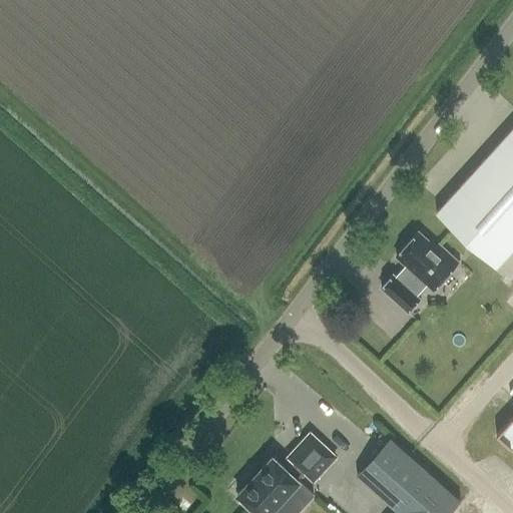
[(512,249),(512,127),(436,212),(497,268),(512,249)]
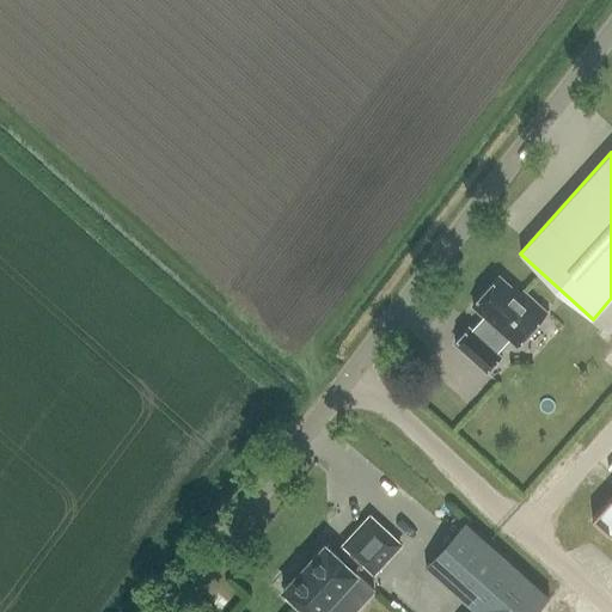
[(469,338),(454,354),(485,381),(500,366),(496,362),(508,349),(515,355),(544,323),(521,303),(519,306),(497,287),(471,317),(488,331),(476,344),(469,338)]
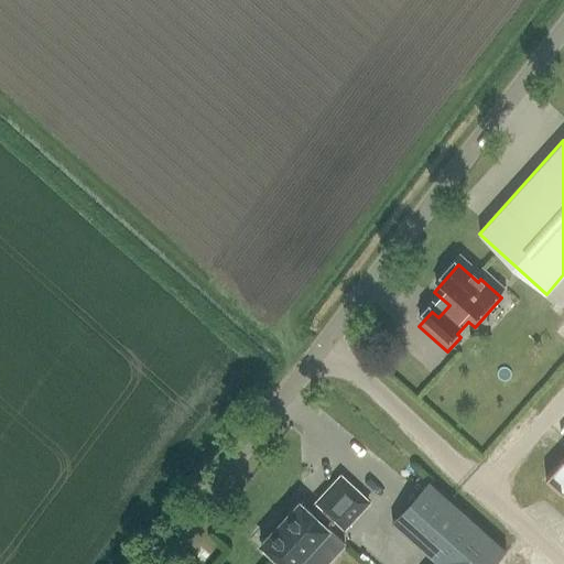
[(563,454),(544,477),(563,495),(563,454)]
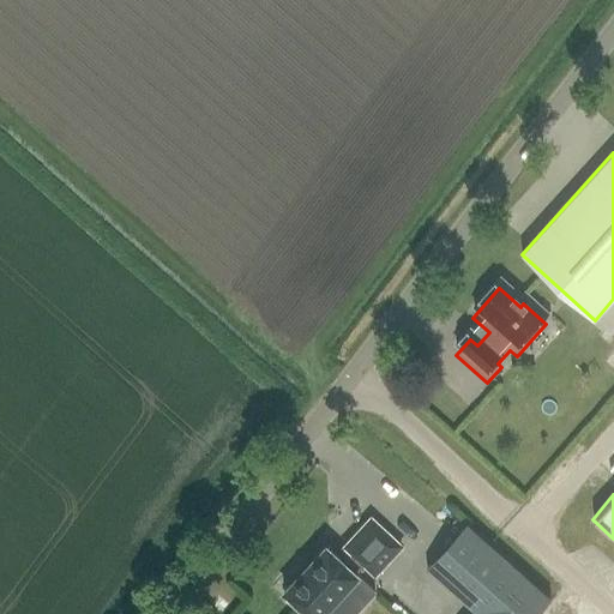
[(375,575),(402,547),(372,519),(345,547),(375,575)]
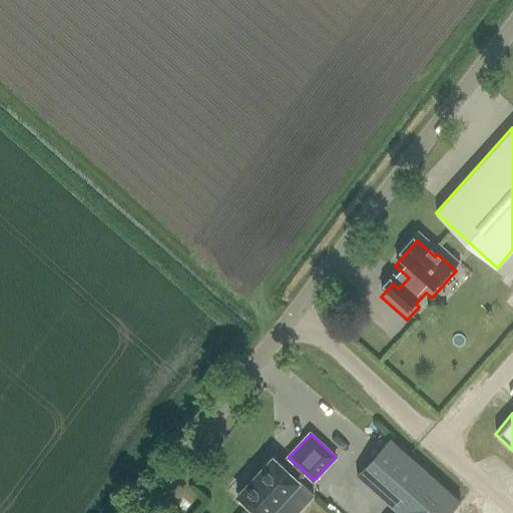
[(449,512),(462,499),(391,437),(357,475),(397,510),(394,512),(449,512)]
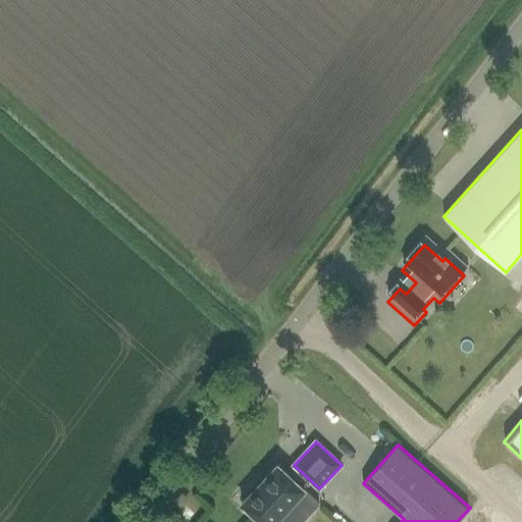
[(275,521),(303,491),(275,467),(241,507),(257,521),(275,521)]
